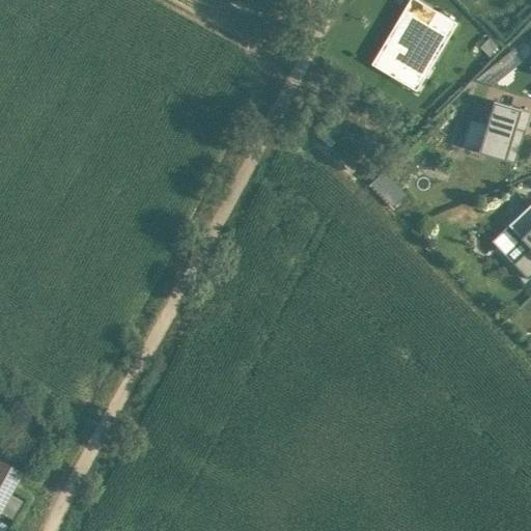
[(375,66),(397,80),(406,66),(424,78),(456,23),(437,11),(428,25),(408,14),(375,66)]
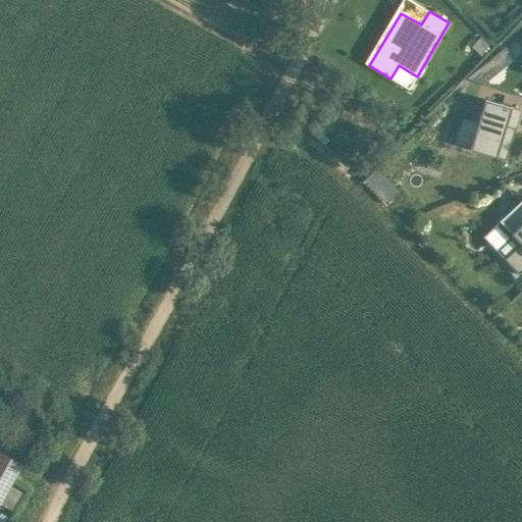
[(516,110),(521,112),(521,110),(484,99),(484,100),(469,149),(507,160),(514,135),(516,128),(511,126),(516,110)]
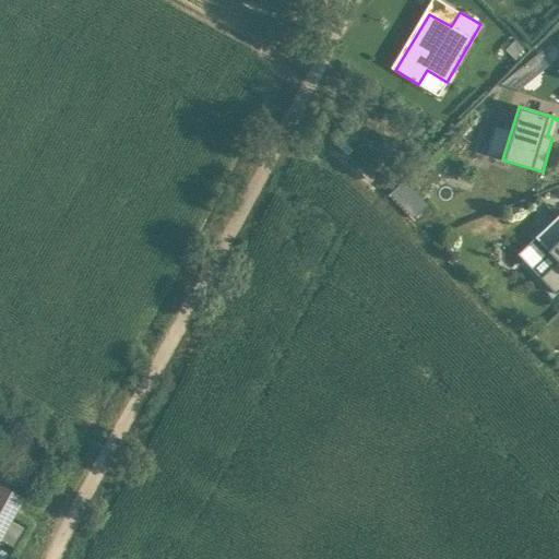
[(355,142),(361,121),(352,118),(345,139),(355,142)]
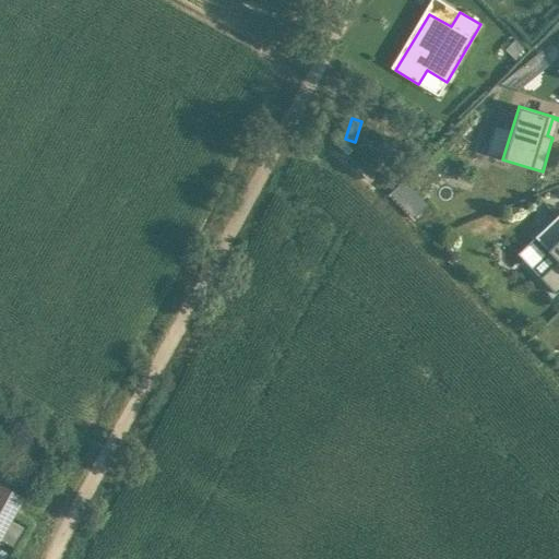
[(348,143),(336,132),(330,139),(347,155),(352,150),(347,145),(348,143)]
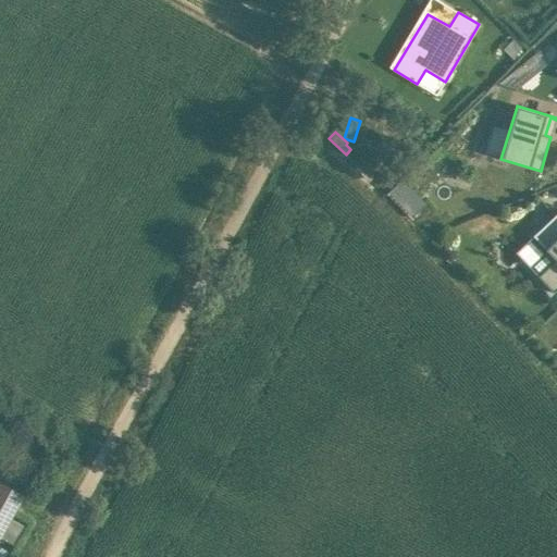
[(385,194),(408,217),(423,201),(400,178),(385,194)]
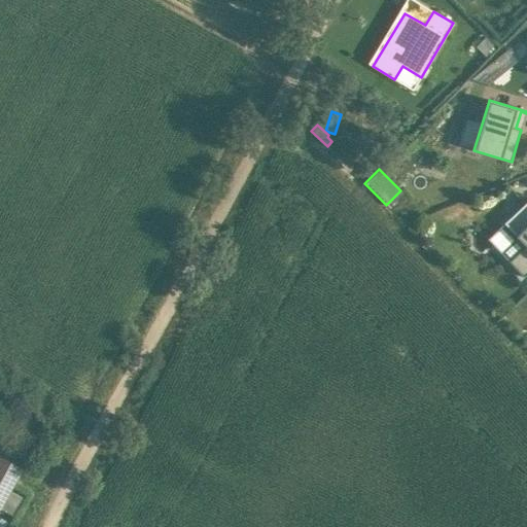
[(508,261),(524,277),(526,274),(526,201),(504,222),(526,245),(508,261)]
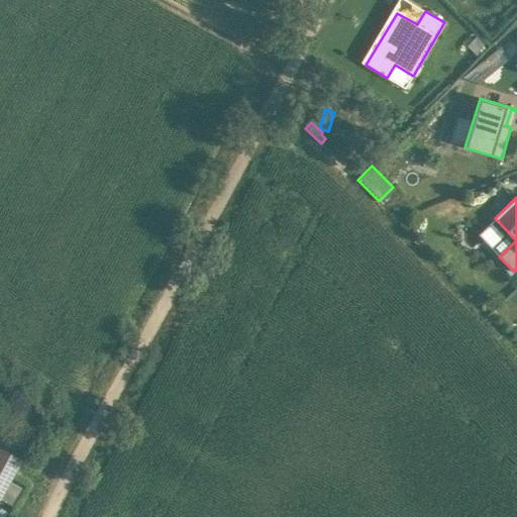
[(0,446),(0,500),(22,459),(0,446)]
